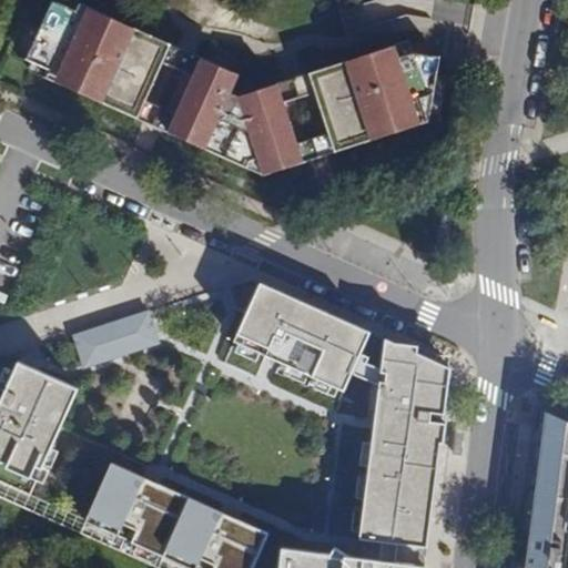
[(52,0),(51,0),(26,58),(49,68),(46,75),(138,118),(145,100),(163,60),(171,43),(134,27),(132,32),(119,27),(121,21),(79,2),(75,10),(52,0)]
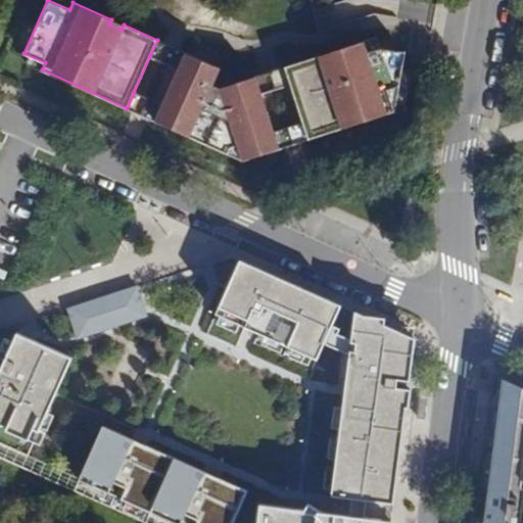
[(303,123),(310,139),(394,111),(405,51),(381,48),(378,37),(333,51),(335,56),(323,60),(321,55),(286,66),(291,83),(303,123)]
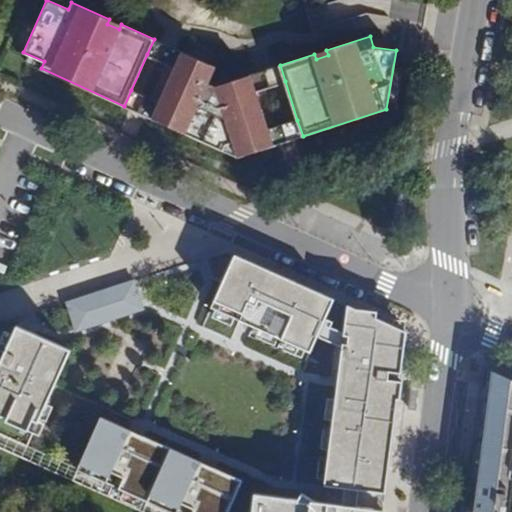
[(154,39),(147,54),(175,67),(182,51),(154,39)]
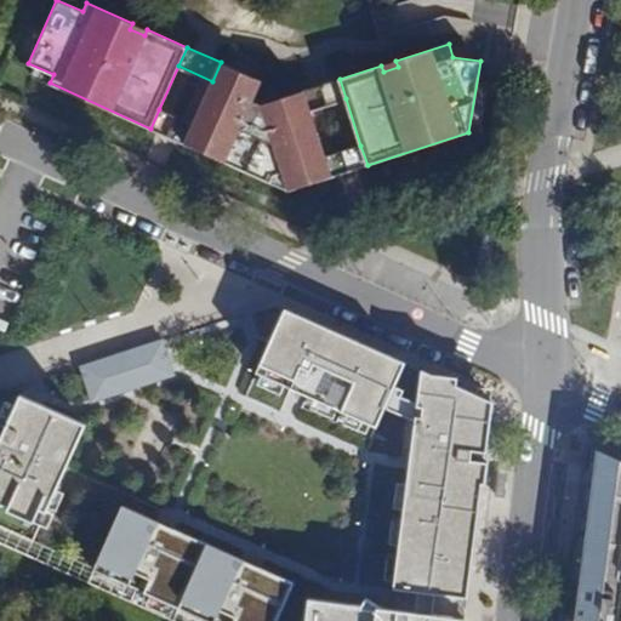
[(311,109),(305,90),(262,103),(252,100),(261,80),(221,62),(212,81),(193,125),(184,143),(289,191),(332,176),(325,157),(311,109)]
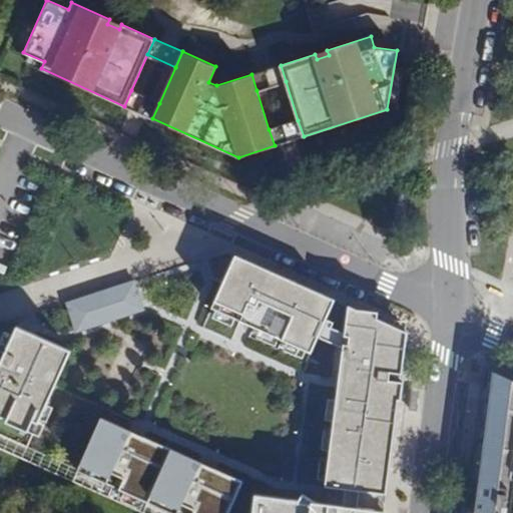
[(281,65),(251,74),(257,90),(286,81),(281,65)]
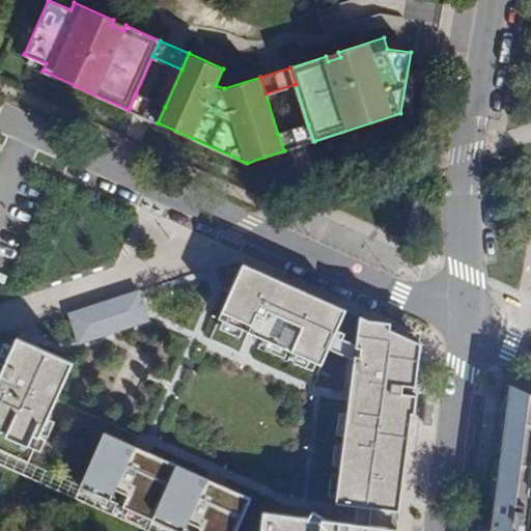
[(136,93),(129,110),(158,122),(165,107),(136,93)]
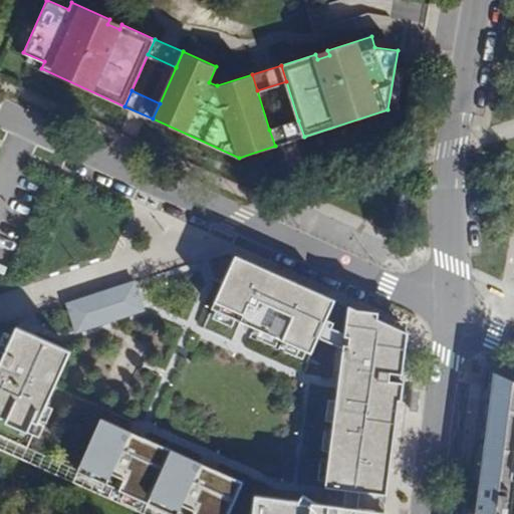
[(298,120),(269,130),(275,146),(304,137),(298,120)]
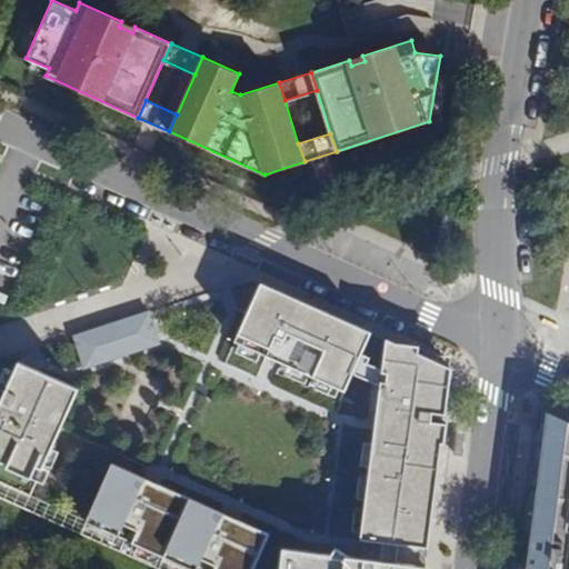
[(366,341),(258,292),(222,368),(258,383),(277,342),(282,345),(323,365),(313,387),(339,399),(366,341)]
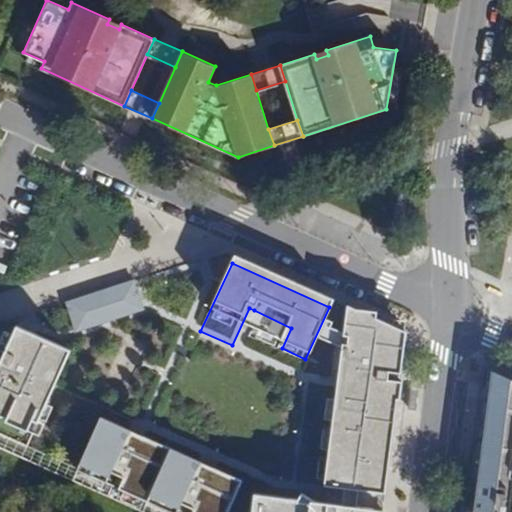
[(132,284),(53,307),(62,337),(102,325),(141,314),(132,284)]
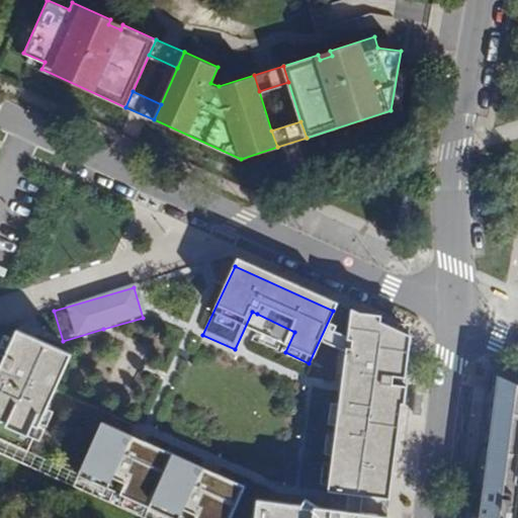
[(401,343),(350,317),(341,389),(341,392),(328,499),(328,504),(384,506),(401,343)]
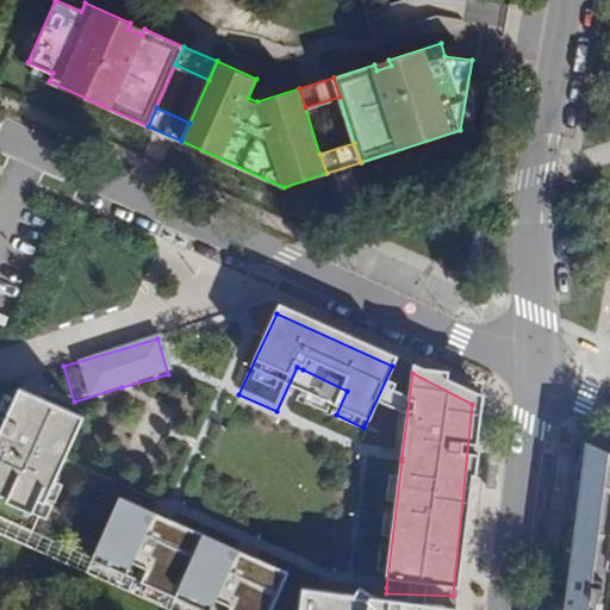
[(73,429),(14,402),(0,431),(0,511),(29,524),(73,429)]
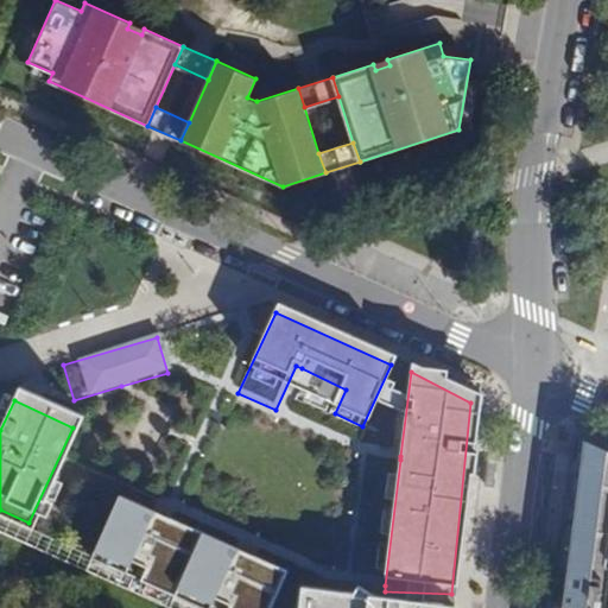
[(607,607),(607,456),(572,447),(549,607),(607,607)]
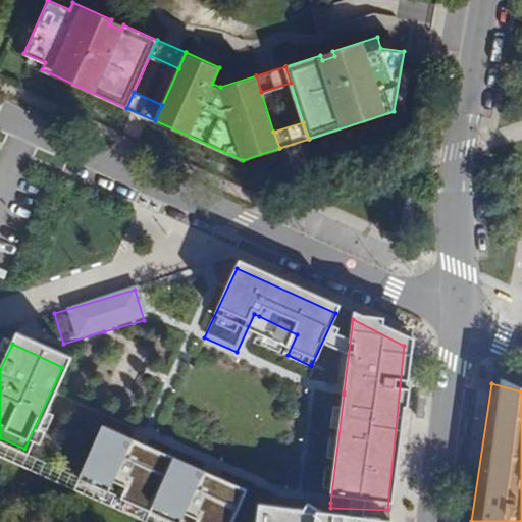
[(100,434),(76,486),(157,521),(230,521),(242,498),(100,434)]
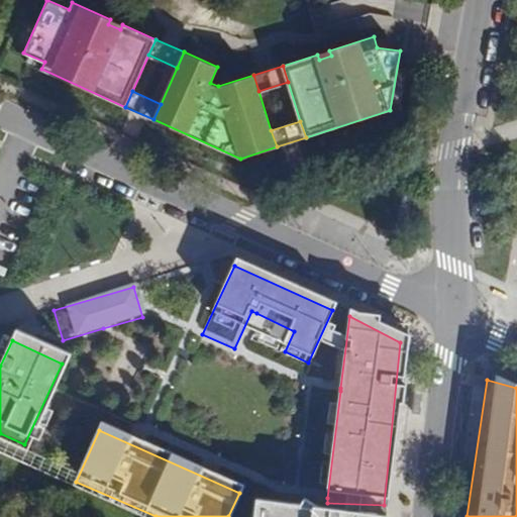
[(394,516),(395,516),(255,501),(253,516),(394,516)]
